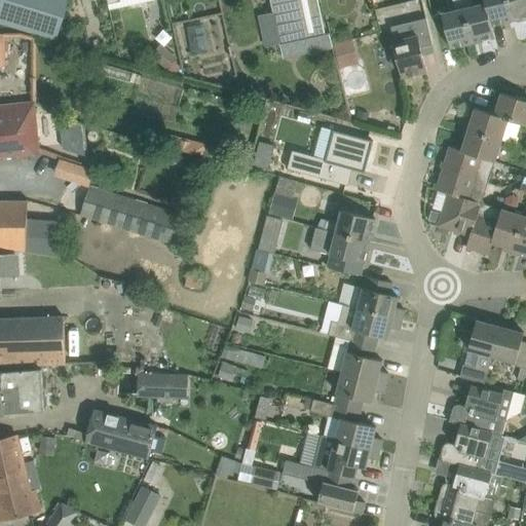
[(1,0),(0,5),(0,19),(58,37),(69,0),(1,0)]
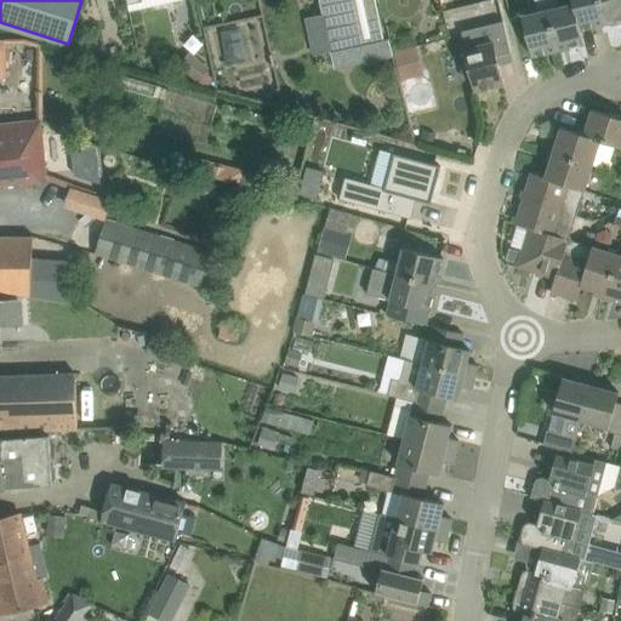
[(320,0),(331,51),(365,44),(386,39),(377,0),(320,0)]
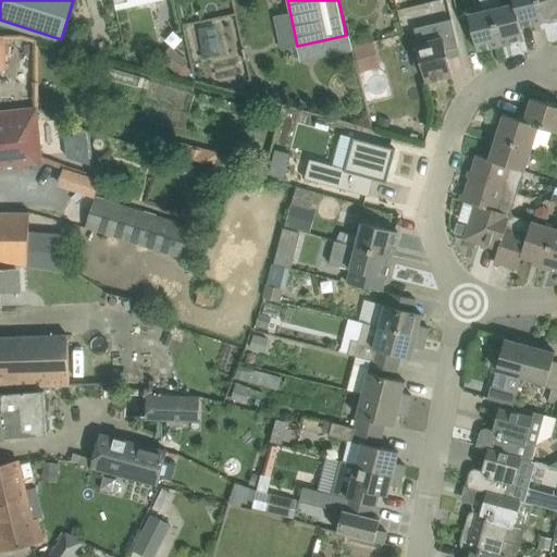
[(499,45),(502,45),(490,0),(480,0),(483,9),(469,12),(478,50),(499,45)]
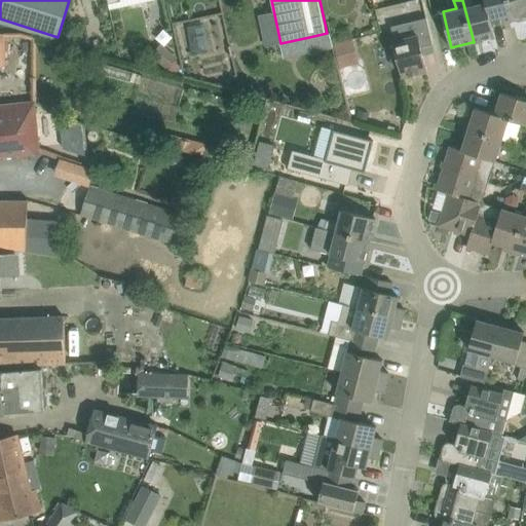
[(495,36),(492,25),(487,3),(486,3),(485,1),(474,4),(473,0),(462,0),(474,42),(475,42),(475,41),(495,36)]
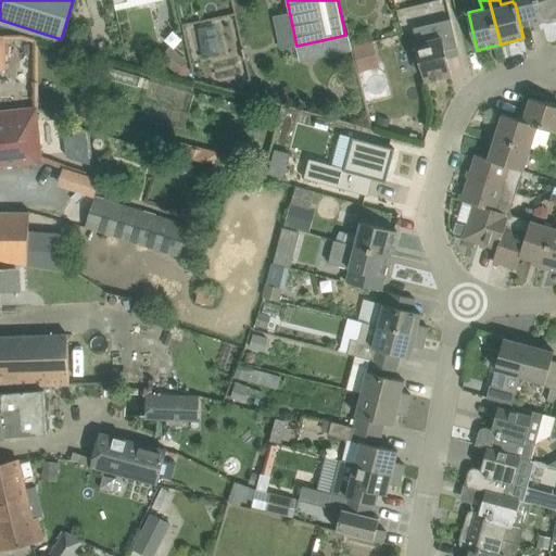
[(541,21),(543,21),(538,0),(513,0),(513,1),(514,3),(515,3),(520,26),(541,21)]
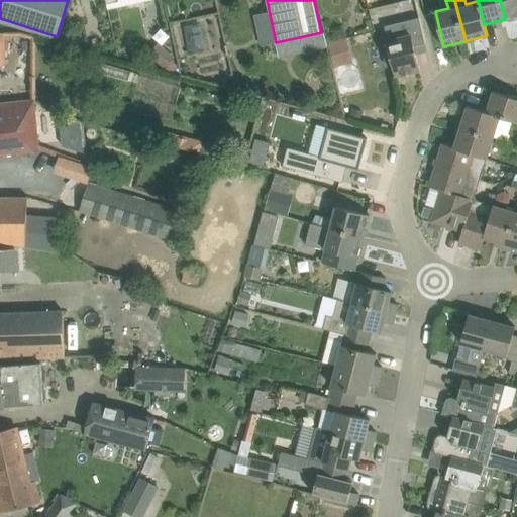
[(516,0),(500,0),(505,19),(506,19),(506,18),(516,15),(516,0)]
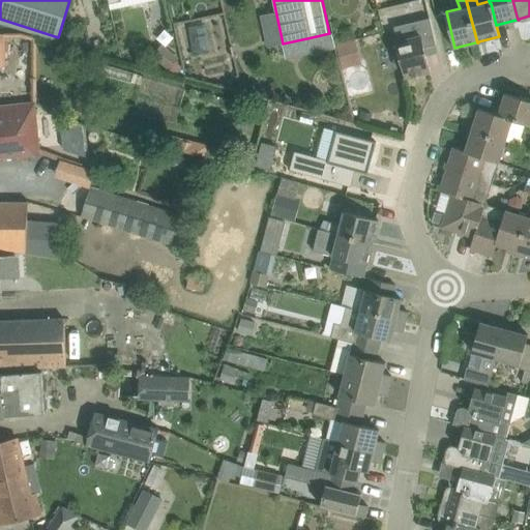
[(398,67),(404,65),(406,78),(413,76),(413,77),(423,75),(423,74),(431,71),(424,48),(437,45),(430,18),(394,26),(398,39),(396,39),(399,48),(392,49),(398,67)]
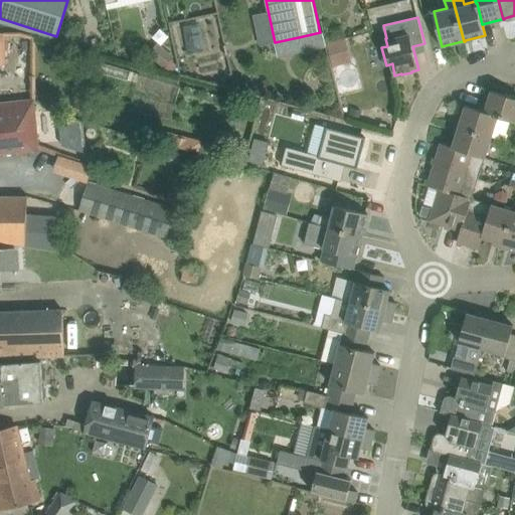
[(303,36),(307,51),(326,46),(326,43),(323,31),(320,32),(303,36)]
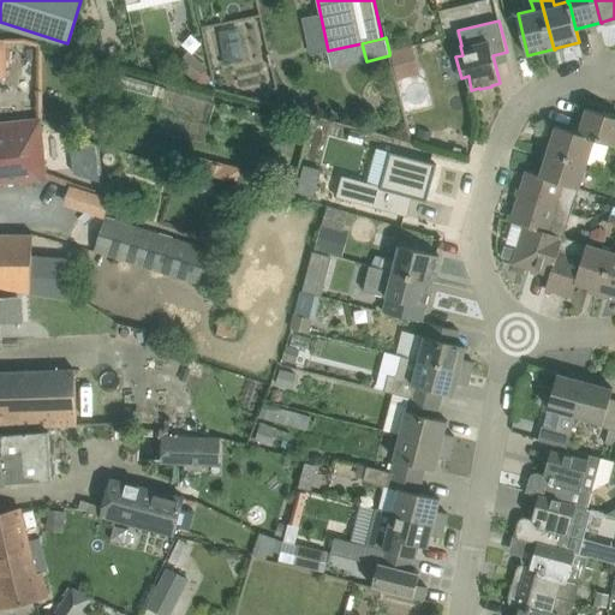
[(390,52),(395,71),(415,66),(410,47),(390,52)]
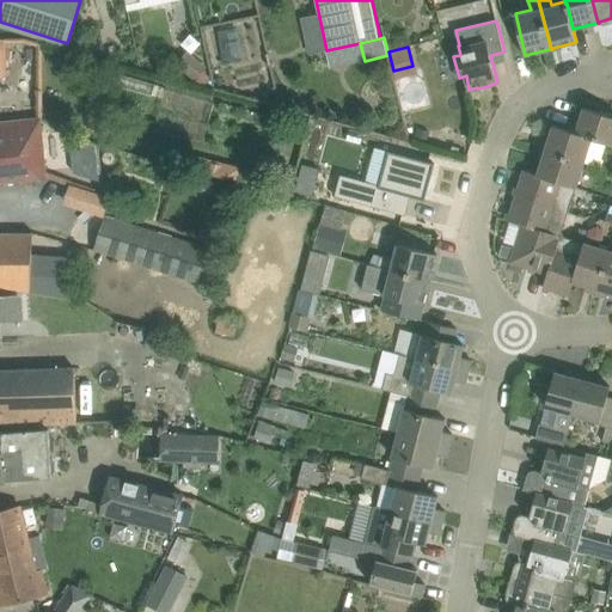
[(177,65),(196,80),(208,66),(188,49),(177,65)]
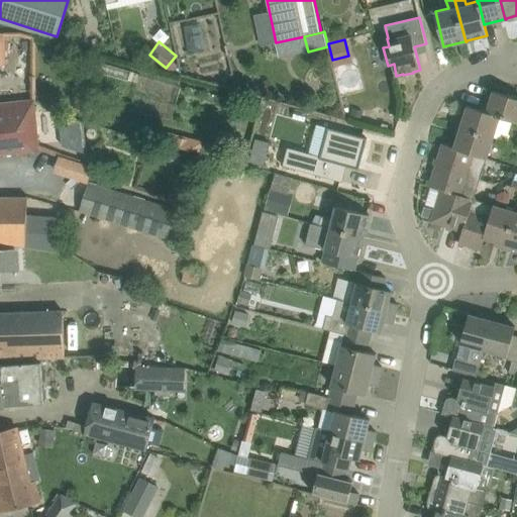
[(516,98),(494,91),(487,111),(487,112),(501,116),(500,117),(516,122),(516,98)]
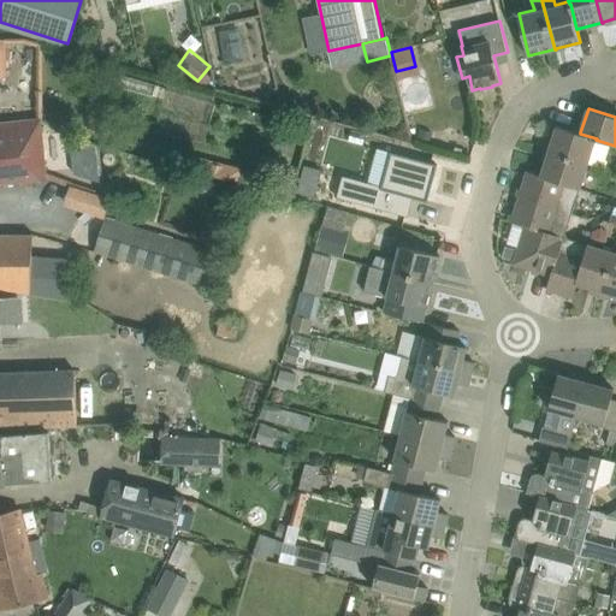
[(0,183),(24,181),(24,185),(35,184),(35,181),(47,179),(40,119),(0,123),(0,183)]
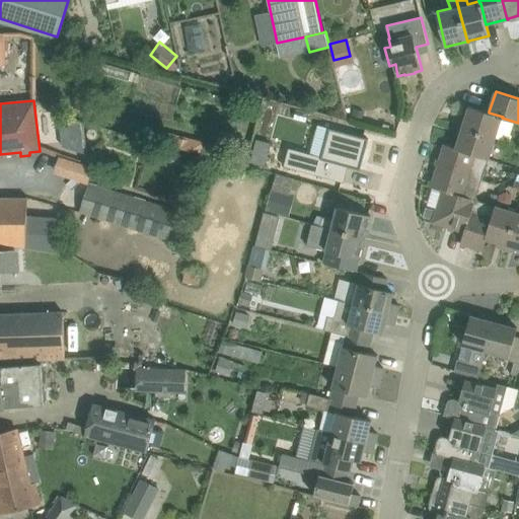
[(469,105),(463,127),(496,138),(502,118),(503,117),(489,113),(489,112),(469,105)]
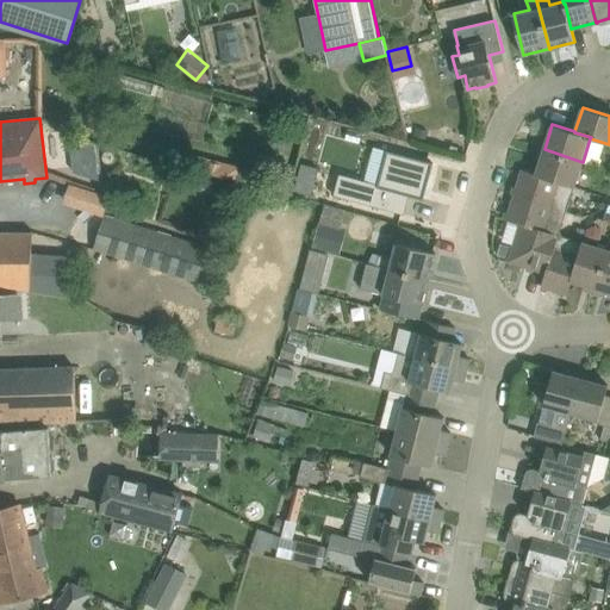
[(416,126),(414,137),(427,141),(430,131),(416,126)]
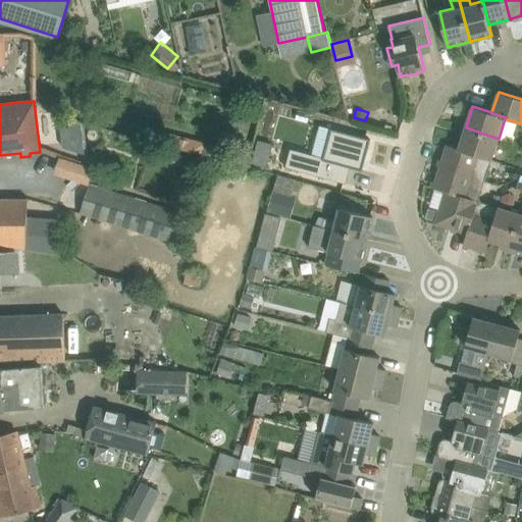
[(459,148),(492,159),(499,139),(466,127),(459,148)]
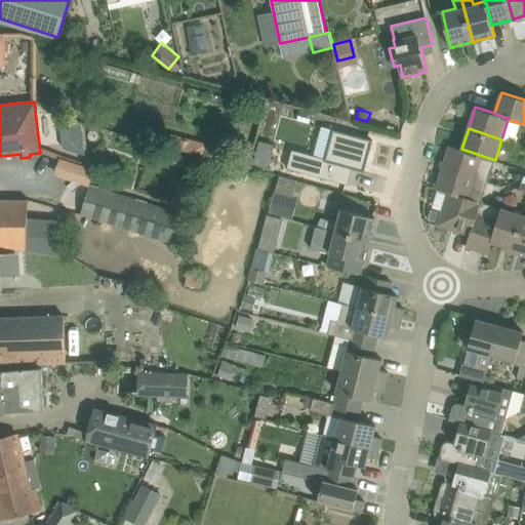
[(381,145),(342,131),(333,161),(300,150),(295,168),(355,188),(362,164),(374,167),(381,145)]
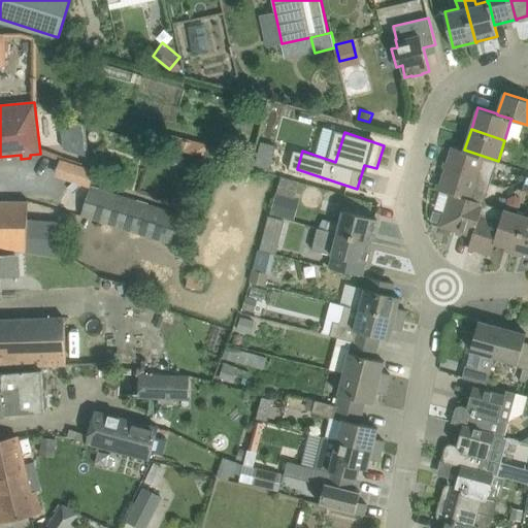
[(207,146),(184,140),(166,136),(164,144),(205,155),(207,146)]
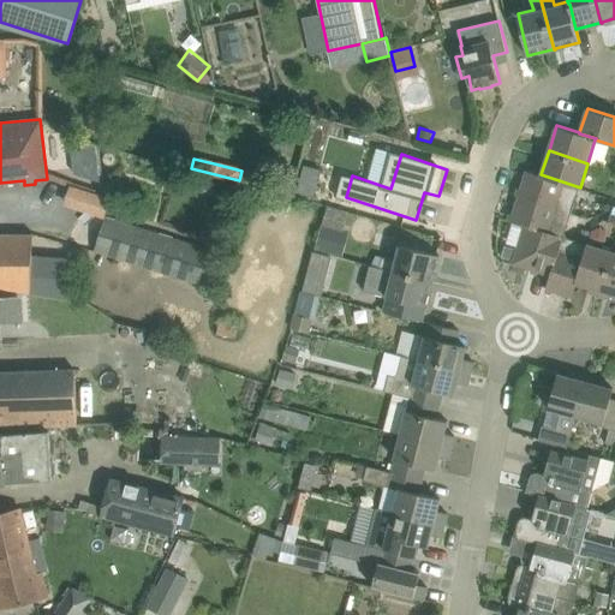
[(304,165),(297,193),(314,197),(321,169),(304,165)]
